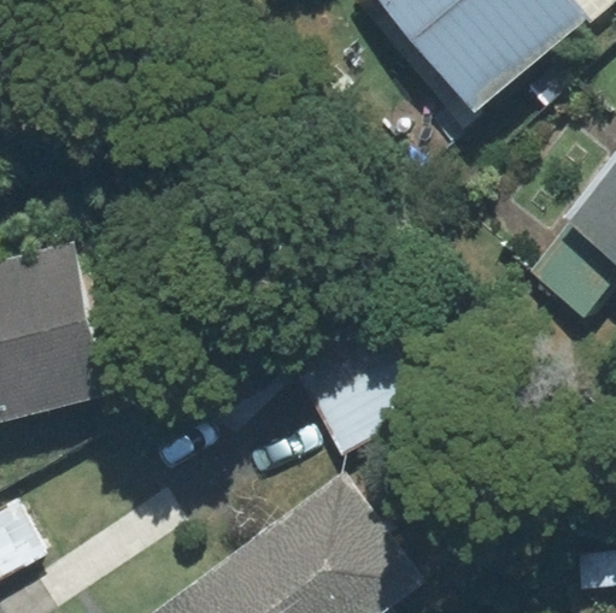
[(615,0),(379,0),(474,112),(587,18),(591,23),(615,1),(615,0)]
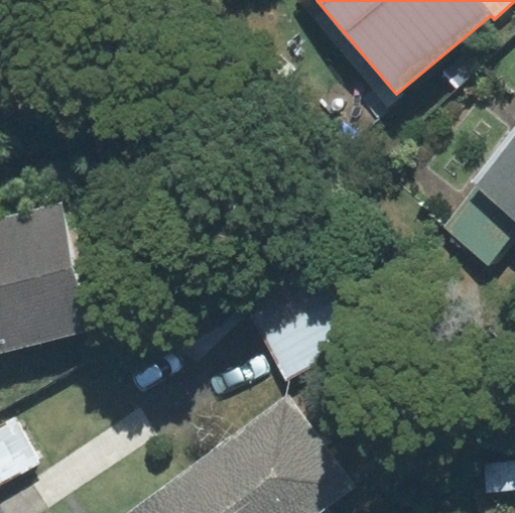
[(514,229),(514,133),(440,230),(487,265),(514,229)]
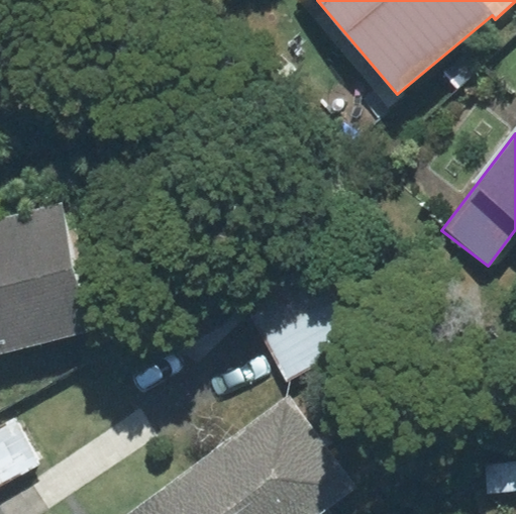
[(62,206),(0,221),(0,355),(94,331),(62,206)]
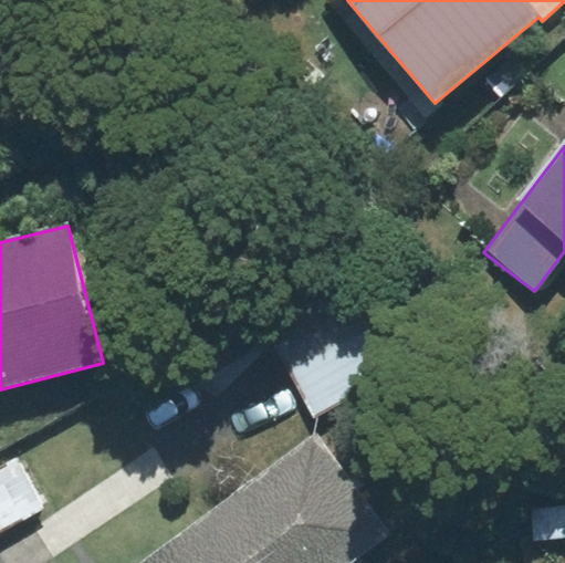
[(375,299),(276,346),(313,420),(411,372),(375,299)]
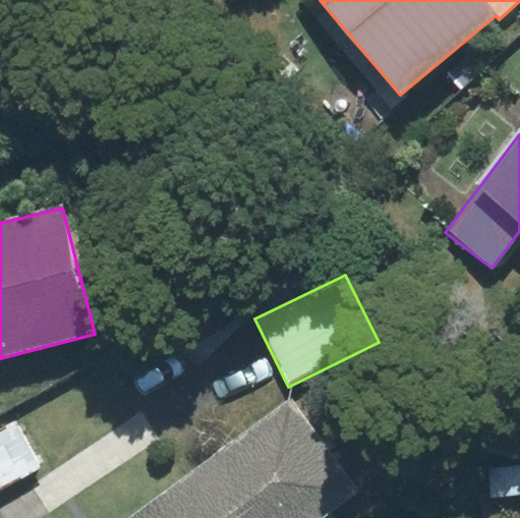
[(288,404),(181,482),(208,517),(327,517),(357,497),(288,404)]
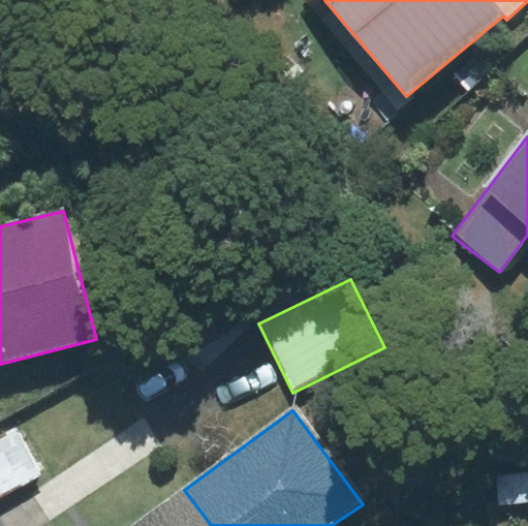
[(18,431),(0,439),(0,498),(41,477),(18,431)]
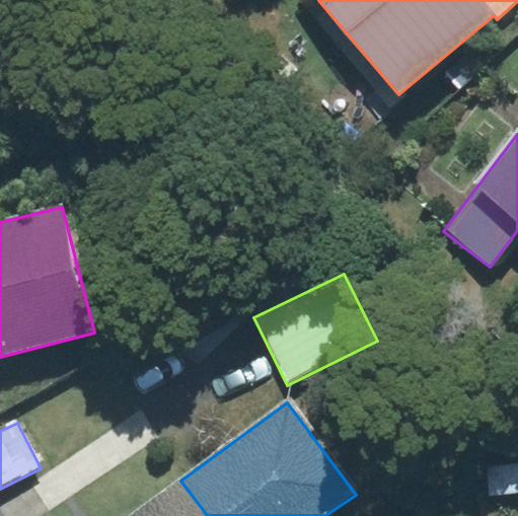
[(207,515),(180,481),(133,515),(207,515)]
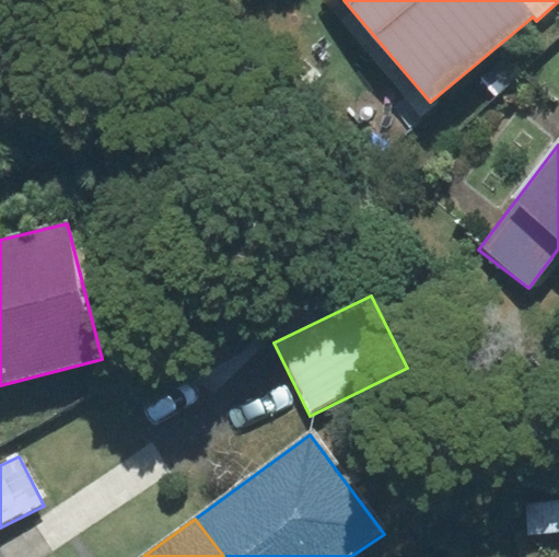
All buildings are outlined.
